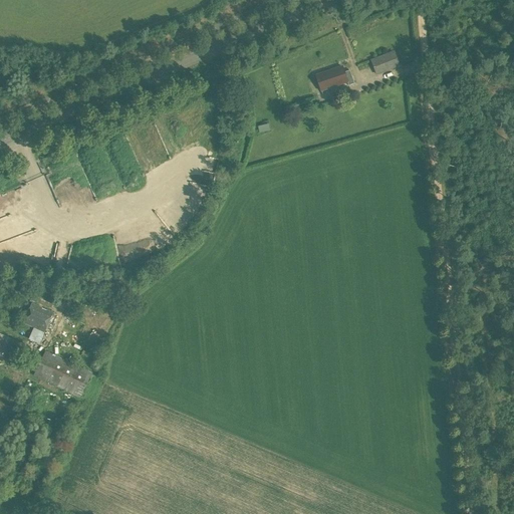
[(375,74),(399,65),(394,51),(370,60),(375,74)]
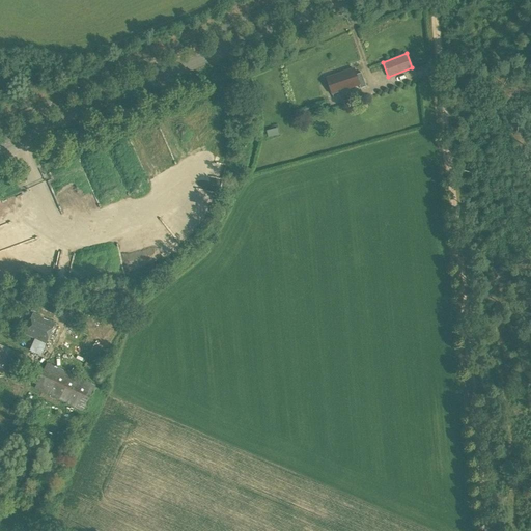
[(355,75),(353,68),(326,78),(332,93),(359,84),(360,88),(366,86),(361,73),(355,75)]
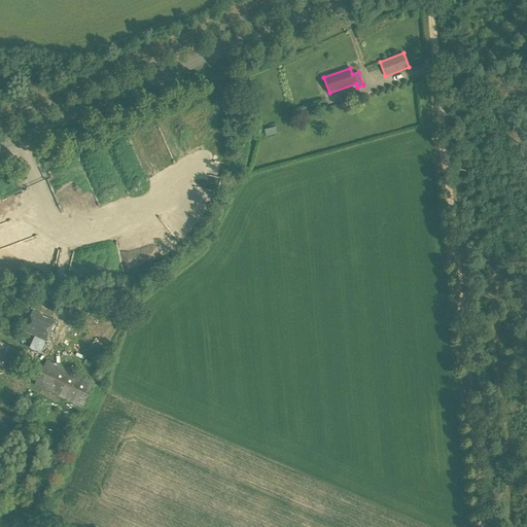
[(276,134),(275,127),(265,130),(266,136),(276,134)]
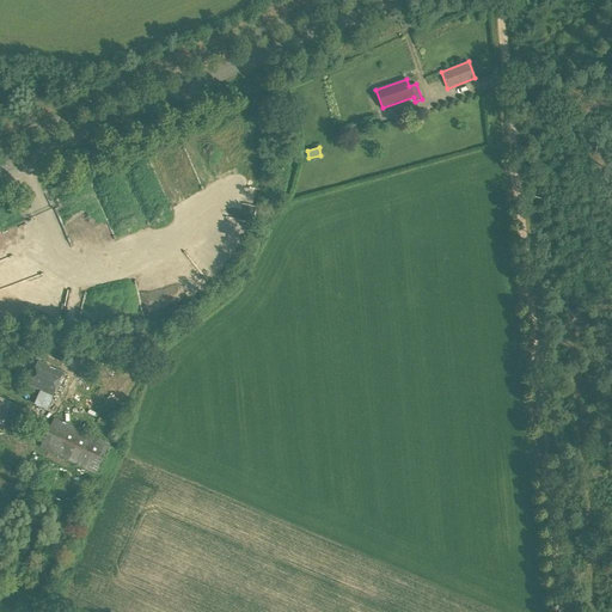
[(13,245),(36,236),(31,225),(8,234),(13,245)]
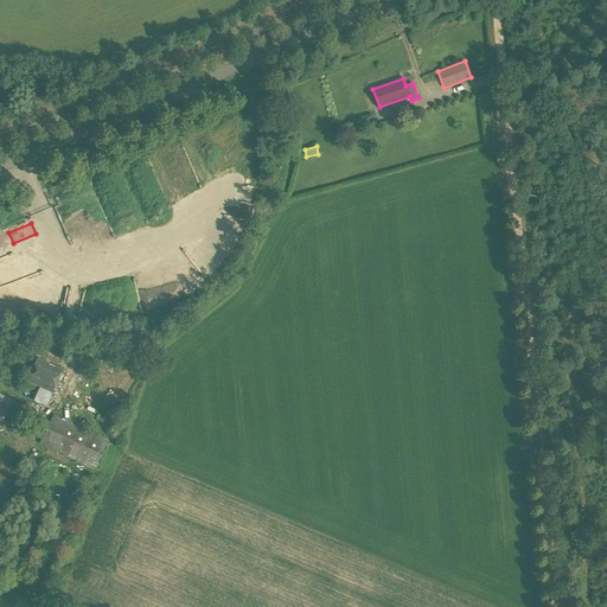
[(52,391),(62,369),(37,358),(27,381),(52,391)]
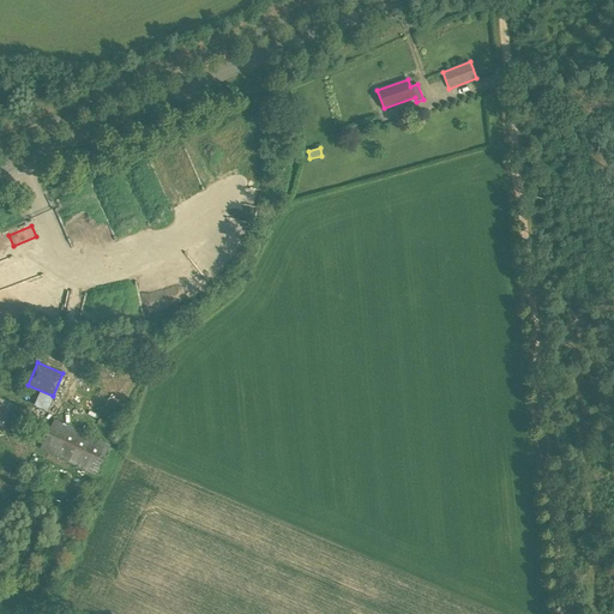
[(0,427),(13,433),(23,408),(0,398),(0,427)]
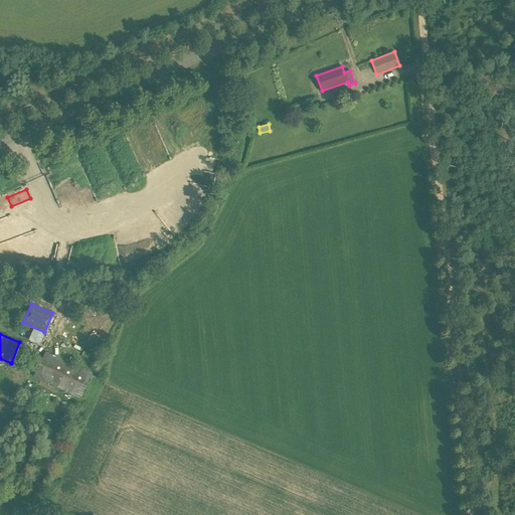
[(78,344),(87,349),(90,344),(80,339),(78,344)]
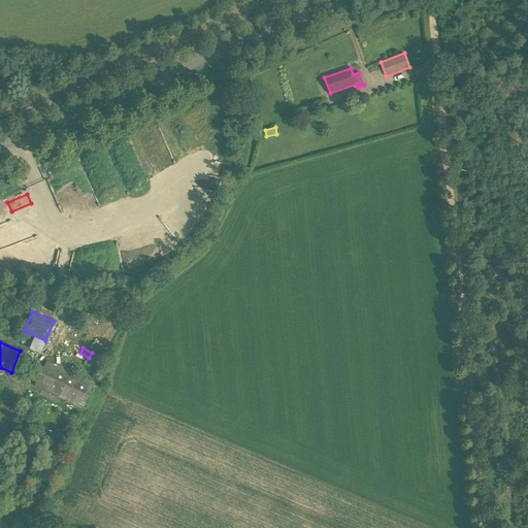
[(81,408),(94,383),(46,361),(34,387),(81,408)]
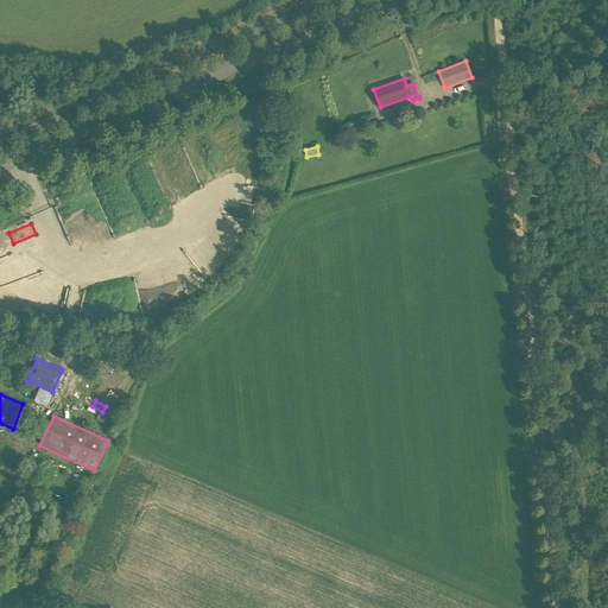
[(12,429),(10,434),(19,438),(21,434),(12,429)]
